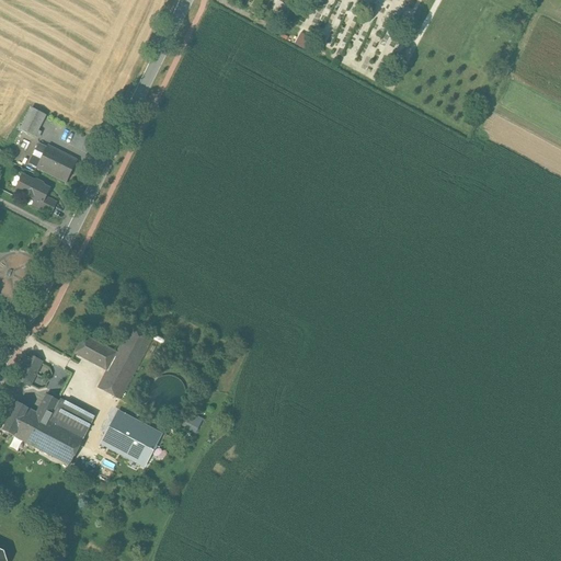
[(32,109),(20,132),(37,139),(41,133),(37,130),(45,116),(32,109)]
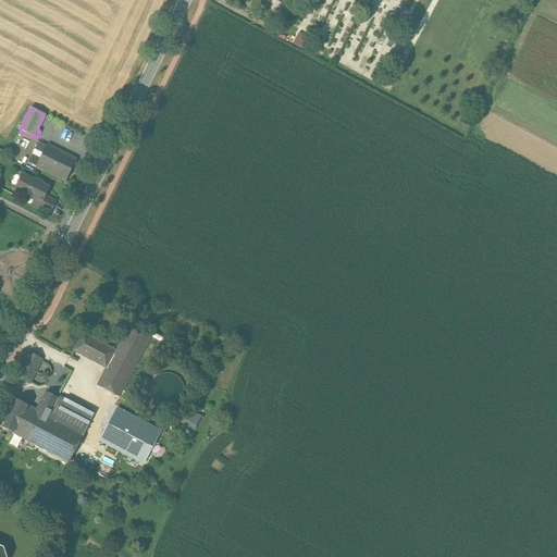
[(76,160),(48,146),(47,147),(38,143),(33,156),(29,163),(65,182),(76,160)]
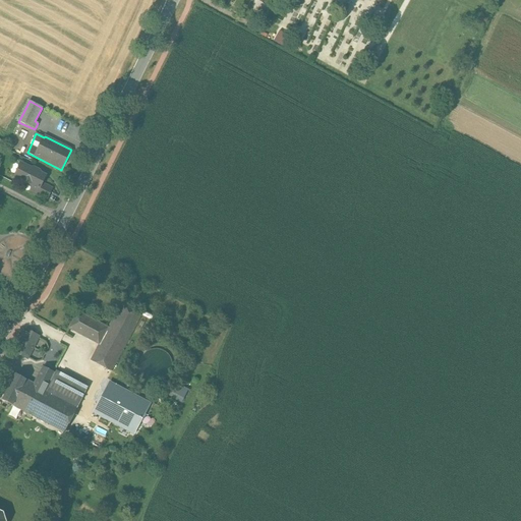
[(9,141),(6,148),(11,151),(14,145),(9,141)]
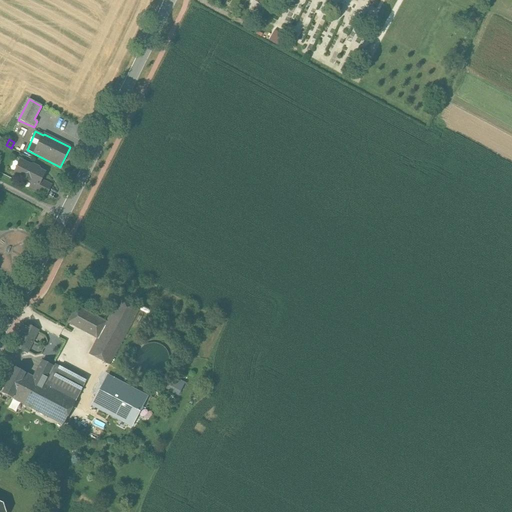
[(45,173),(21,161),(14,174),(32,183),(39,186),(41,181),(45,173)]
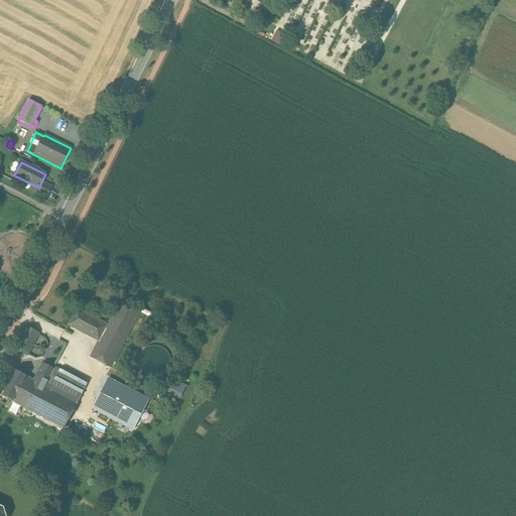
[(51,187),(41,182),(39,187),(32,184),(30,189),(46,198),(51,187)]
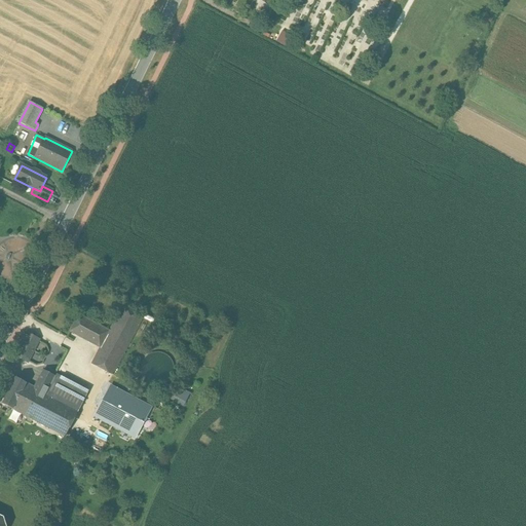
[(102,349),(94,365),(114,375),(143,318),(122,308),(110,332),(102,349)]
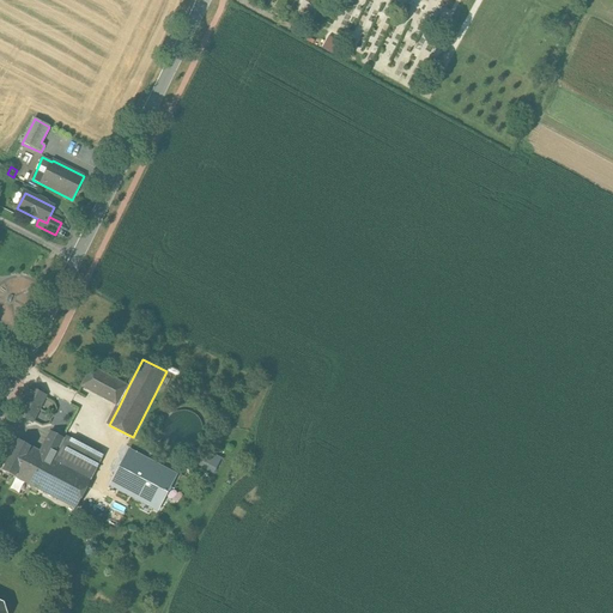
[(128,387),(93,370),(83,389),(119,407),(128,387)]
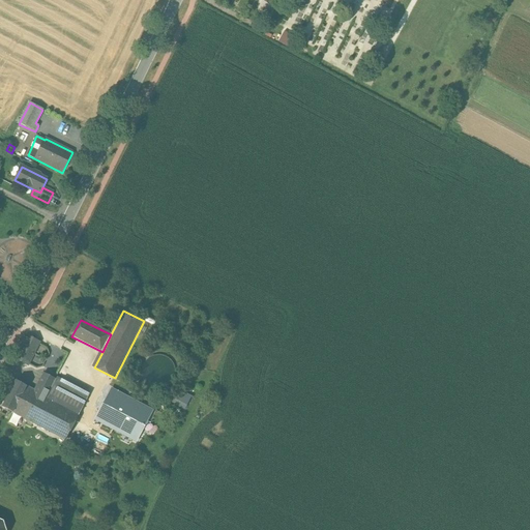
[(42,342),(27,334),(16,357),(31,364),(42,342)]
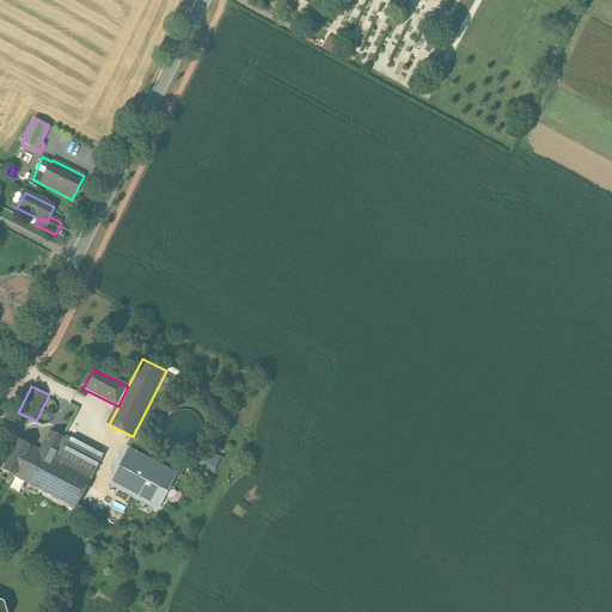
[(201,438),(202,430),(201,422),(197,416),(190,412),(183,411),(176,412),(170,416),(165,423),(164,430),(165,438),(170,444),(176,448),(183,450),(191,448),(197,444),(201,438)]
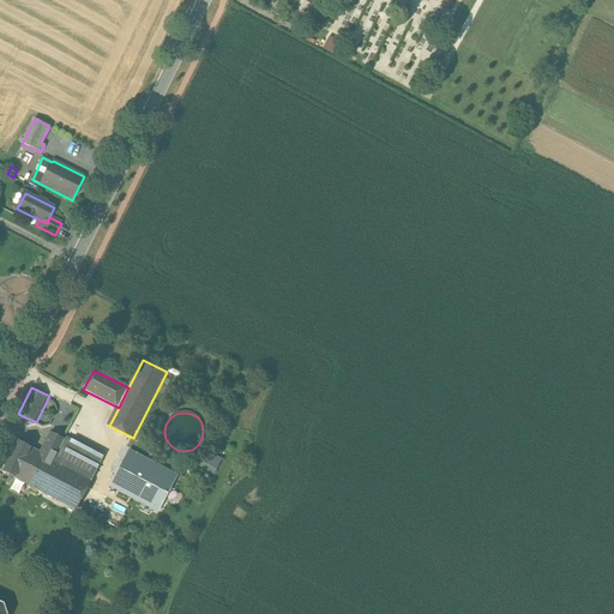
[(64,439),(50,432),(40,453),(54,461),(64,439)]
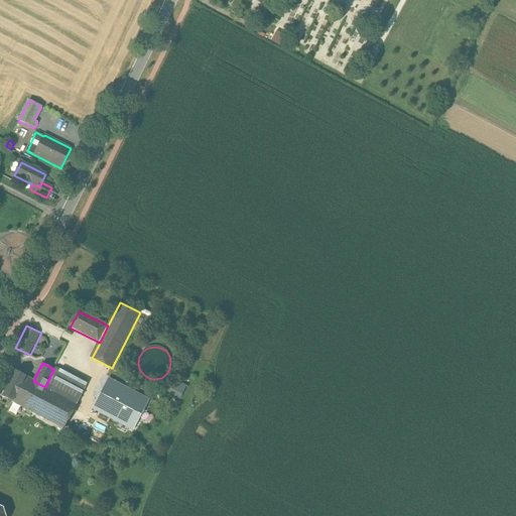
[(86,386),(53,369),(45,387),(77,403),(86,386)]
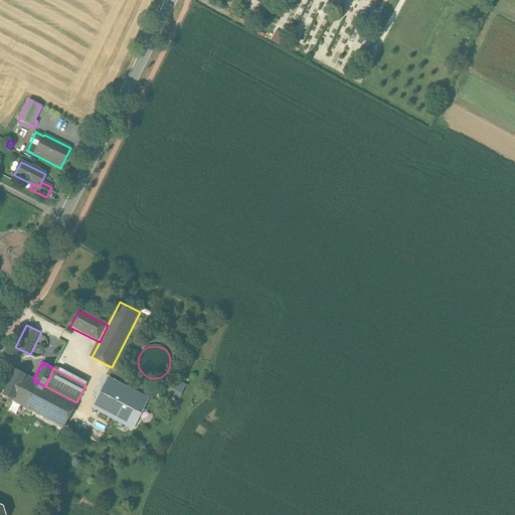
[(33,380),(15,370),(2,395),(63,427),(76,402),(45,386),(33,380)]
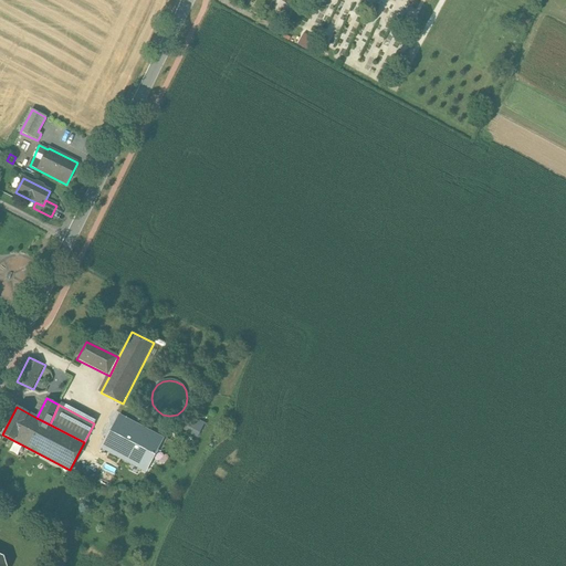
[(163,439),(119,416),(102,448),(146,471),(163,439)]
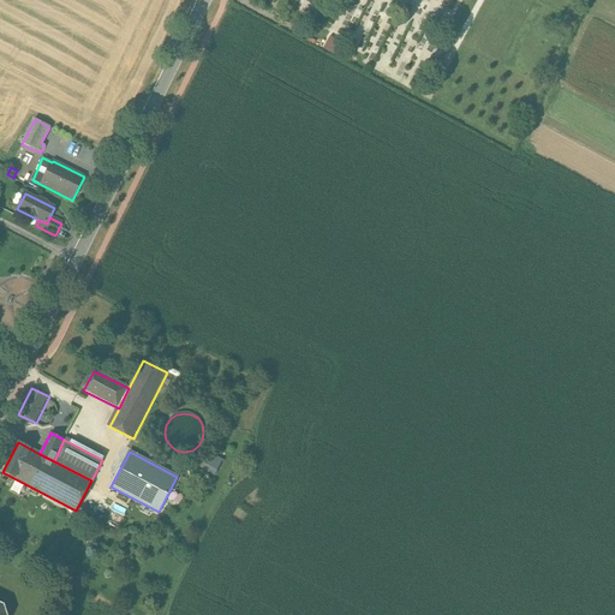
[(212,454),(204,469),(215,475),(222,459),(212,454)]
